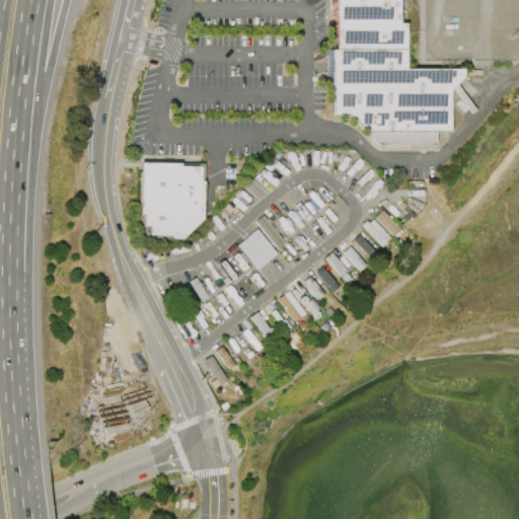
[(331,116),(331,58),(330,0),(398,0),(398,23),(405,23),(405,64),(404,69),(462,69),(462,78),(449,90),(449,132),(435,132),(435,145),(377,145),(346,116),(331,116)]
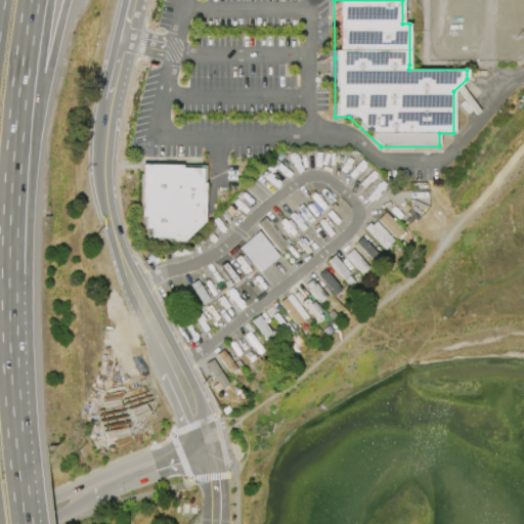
[(140,164),(143,164),(184,164),(184,167),(206,167),(205,222),(183,244),(174,244),(174,239),(151,239),(151,231),(144,231),(144,220),(140,220),(140,167),(140,164)]
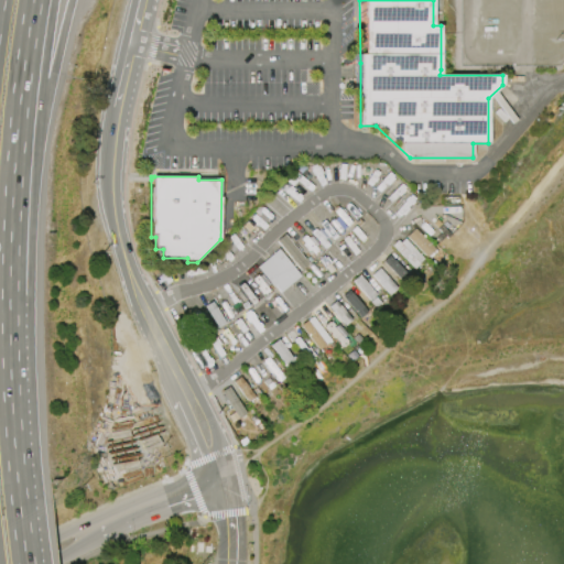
[(413,229),(434,249),(425,257),(405,237),(413,229)]
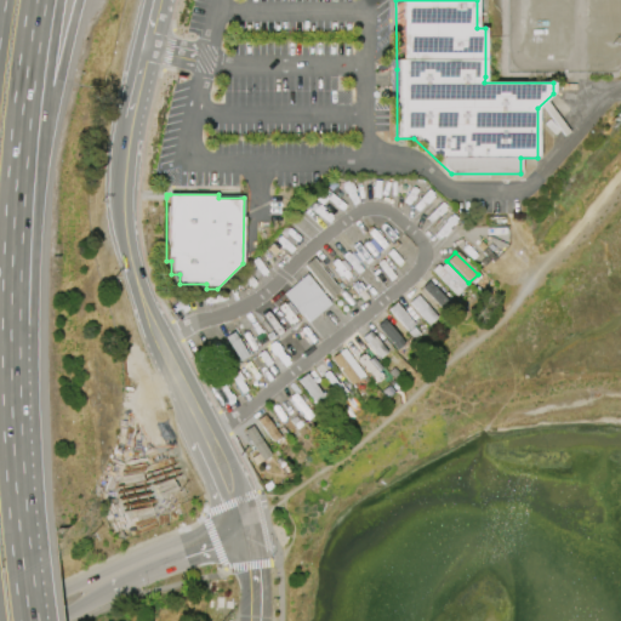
[(330,298),(303,266),(312,258),(339,291),(330,298)]
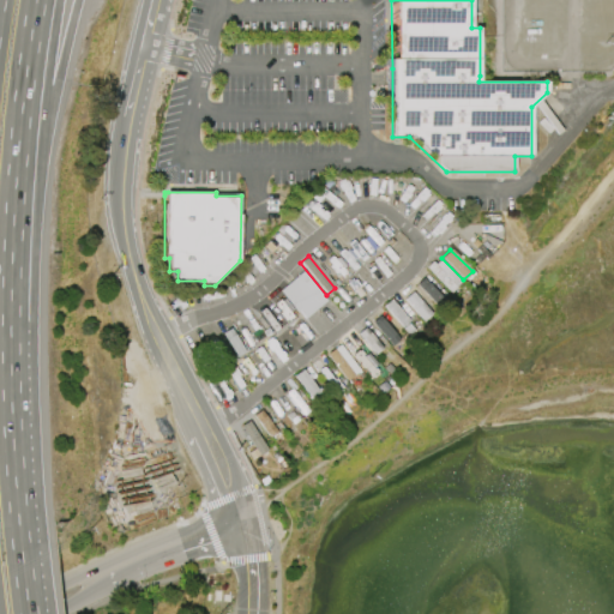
[(450,293),(426,268),(432,262),(434,264),(439,259),(459,282),(455,287),(456,288),(450,293)]
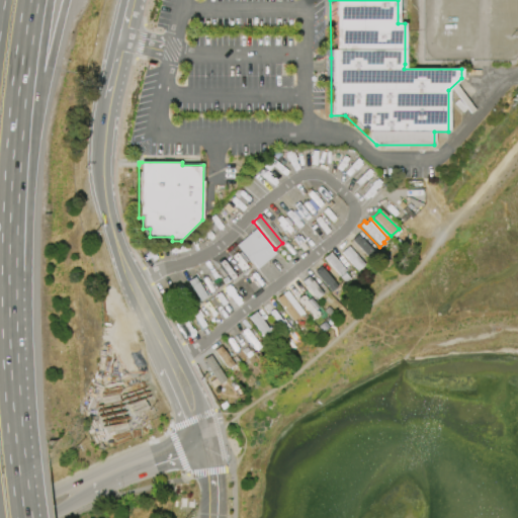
[(255,230),(275,254),(257,268),(251,262),(250,263),(235,246),(255,230)]
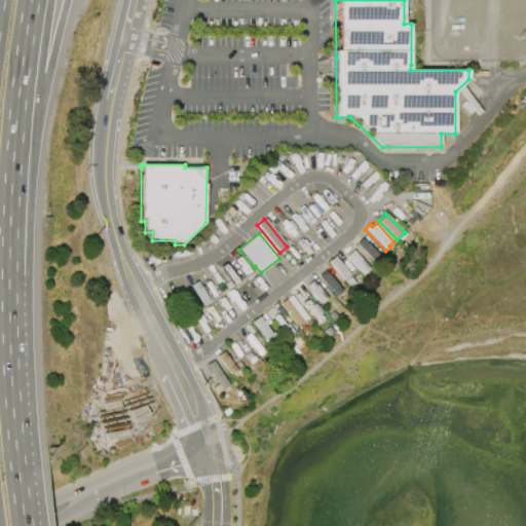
[(373,262),(355,243),(361,238),(363,240),(367,237),(376,247),(373,251),(378,257),(373,262)]
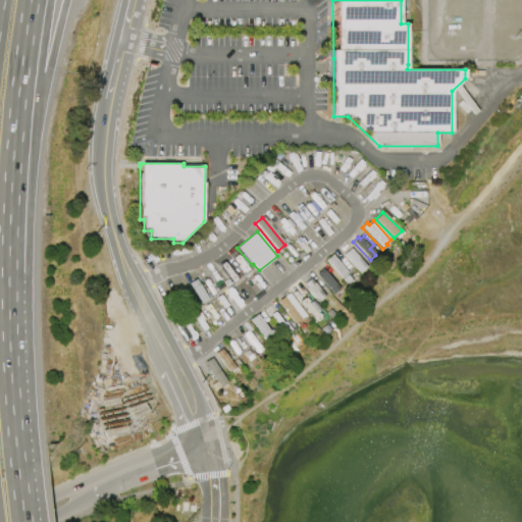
[(350,248),(367,266),(359,273),(343,255),(350,248)]
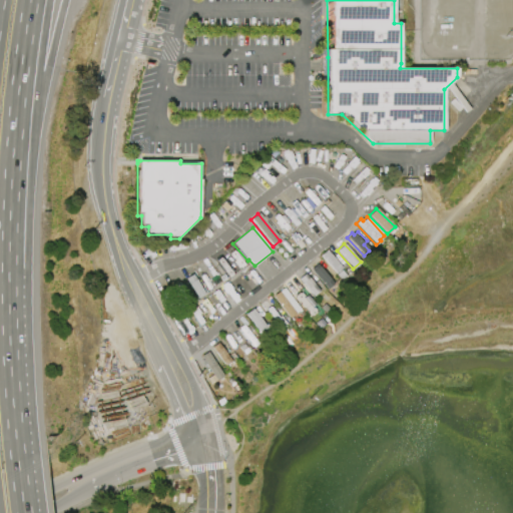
[(326,250),(342,269),(336,274),(320,255),(326,250)]
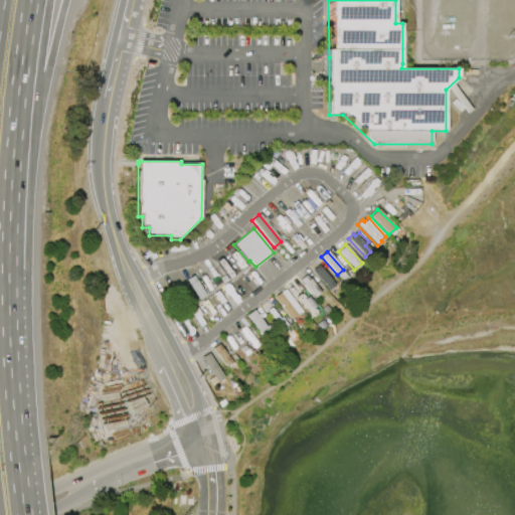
[(328,291),(311,271),(317,265),(334,285),(328,291)]
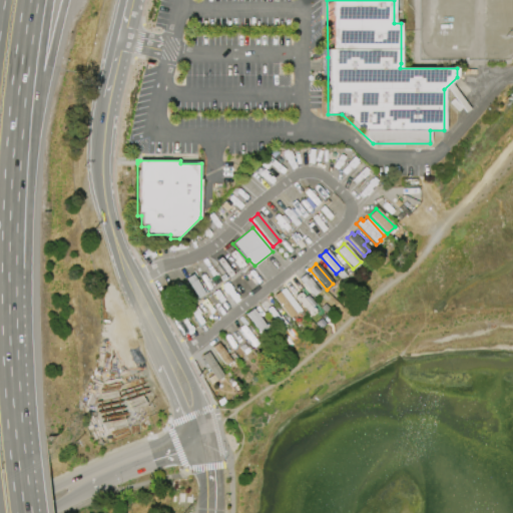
[(305,274),(320,292),(313,297),(298,279),(305,274)]
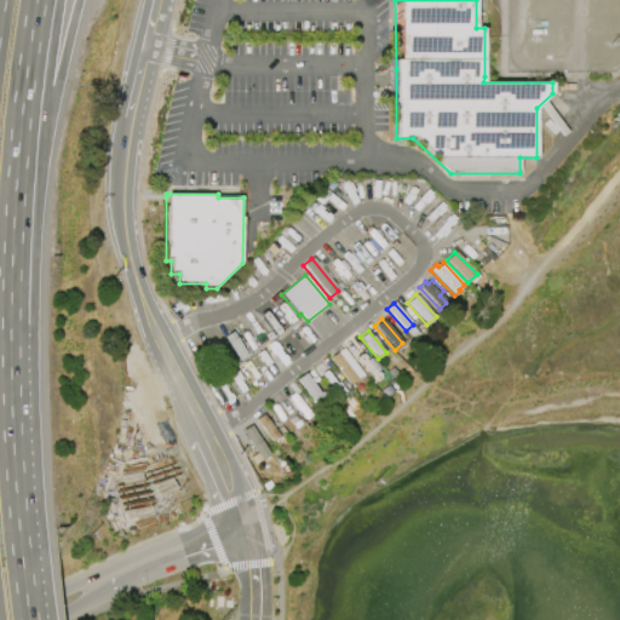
[(350,384),(329,359),(343,348),(365,375),(361,378),(360,377),(350,384)]
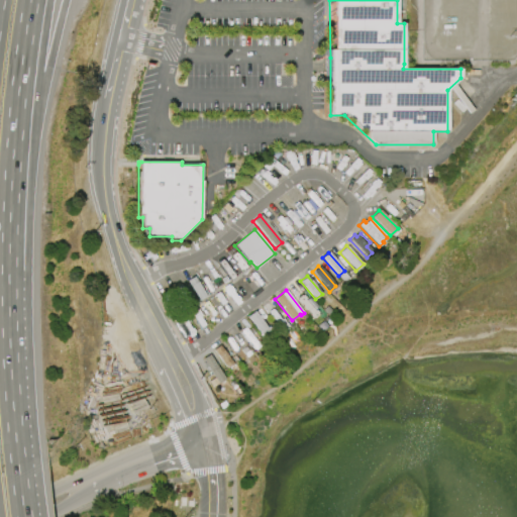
[(254,311),(272,333),(265,338),(247,317),(254,311)]
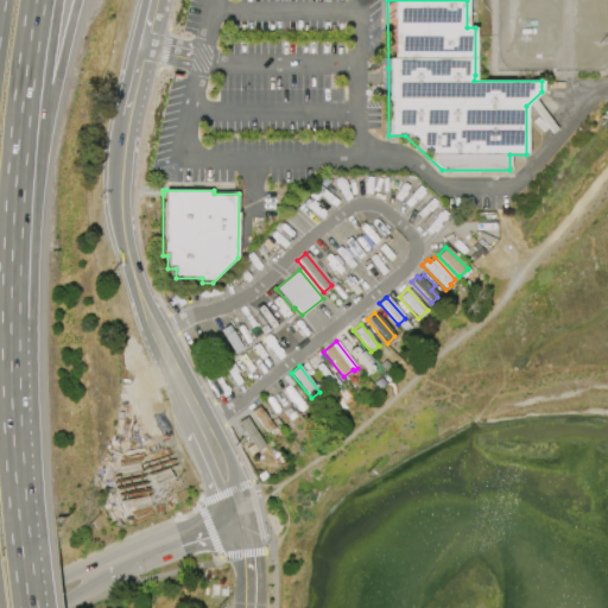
[(301,412),(299,411),(296,407),(297,407),(293,401),(292,404),(285,396),(286,394),(283,391),(284,391),(283,388),(289,385),(306,407),(301,412)]
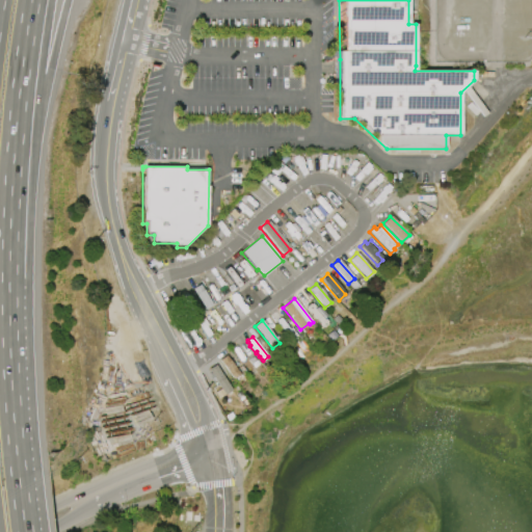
[(225,355),(240,375),(233,379),(219,361),(225,355)]
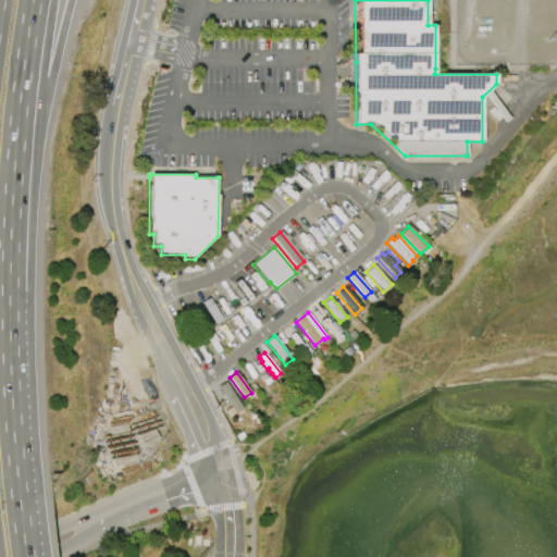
[(225,382),(243,408),(229,418),(223,411),(231,407),(225,399),(224,400),(218,392),(220,391),(218,387),(225,382)]
